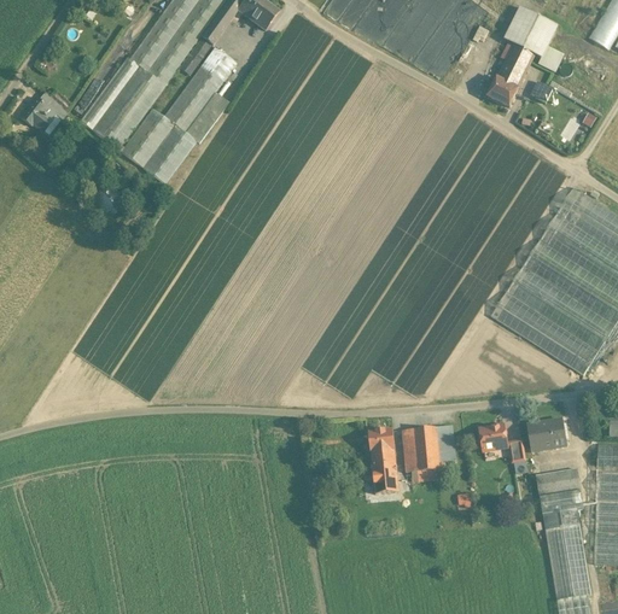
[(169,0),(128,58),(127,56),(80,121),(118,148),(121,145),(165,85),(164,85),(225,0),(169,0)]
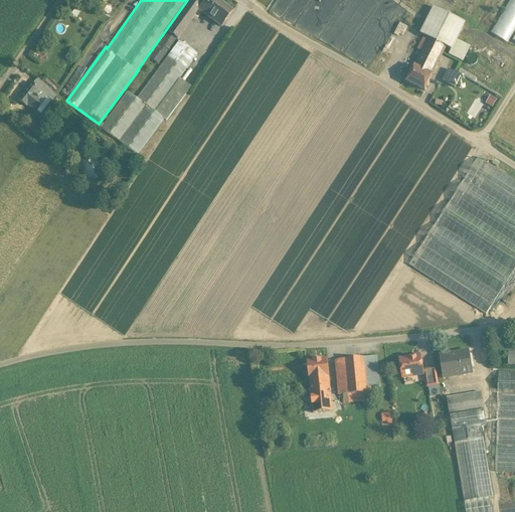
[(189,0),(168,30),(176,36),(177,36),(198,8),(197,7),(201,1),(199,0),(189,0)]
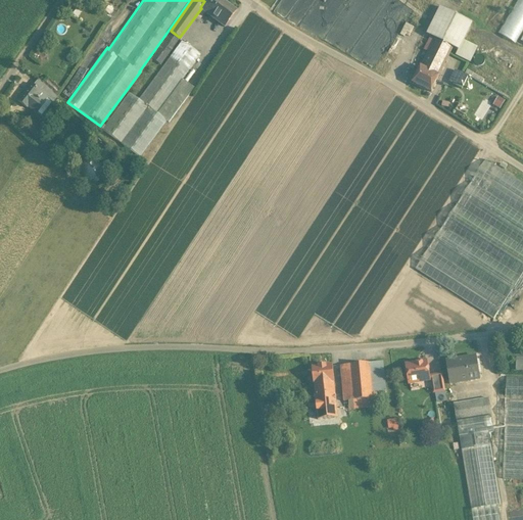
[(205,0),(204,1),(200,7),(201,8),(224,25),(235,9),(224,0),(205,0)]
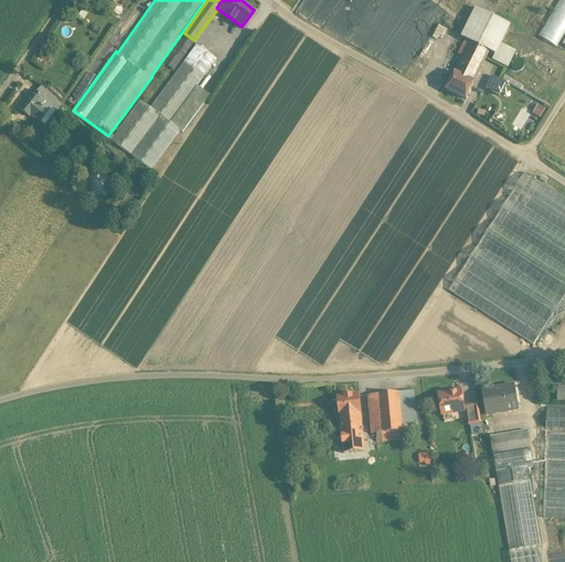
[(557,0),(540,34),(560,45),(564,35),(564,0),(557,0)]
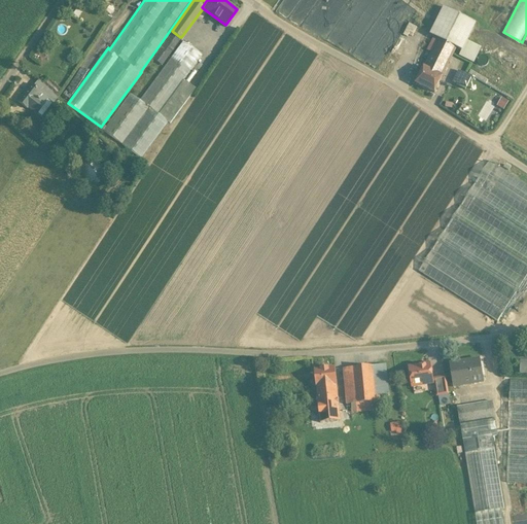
[(475,21),(445,6),(430,33),(440,37),(455,45),(461,48),(475,21)]
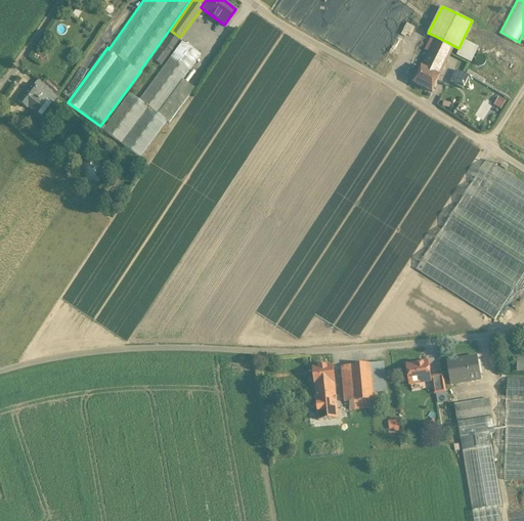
[(171,31),(151,56),(161,63),(179,37),(171,31)]
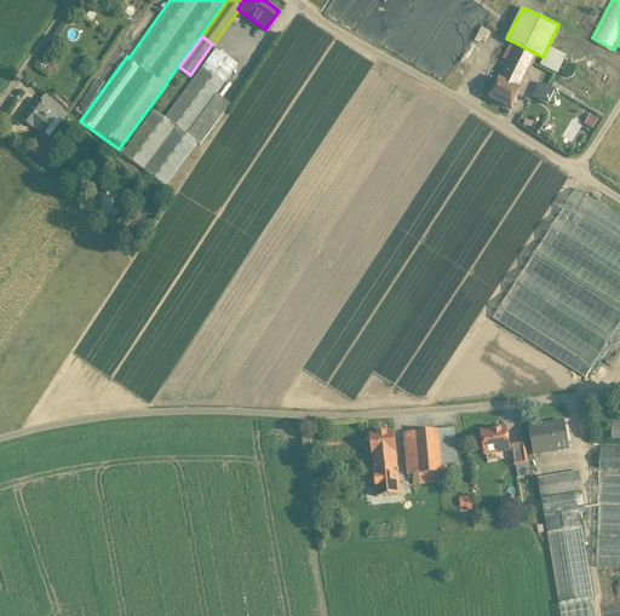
[(517,44),(500,78),(498,78),(489,96),(511,107),(520,88),(518,87),(535,53),(517,44)]
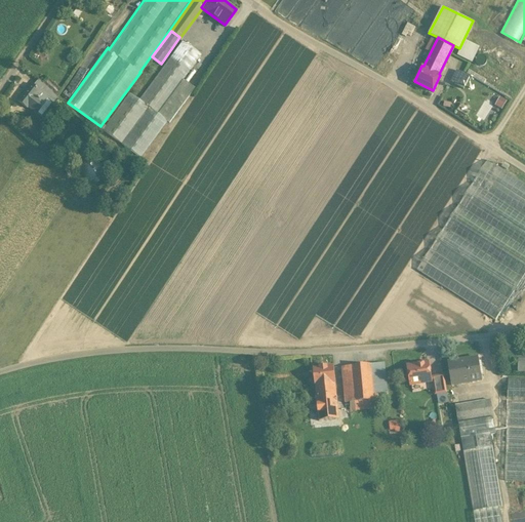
[(182,39),(138,98),(167,119),(169,121),(195,86),(183,78),(201,53),(182,39)]
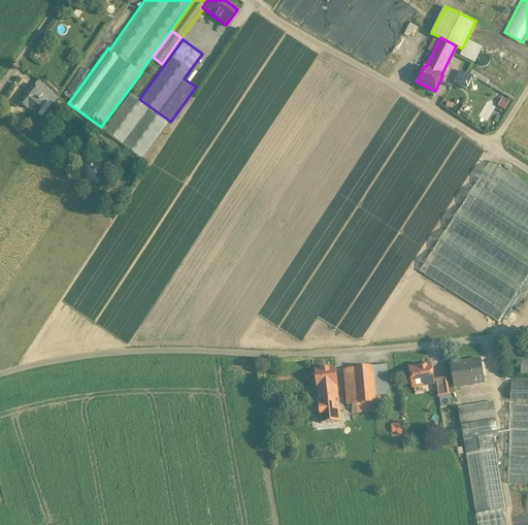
[(467,85),(472,73),(458,67),(454,78),(467,85)]
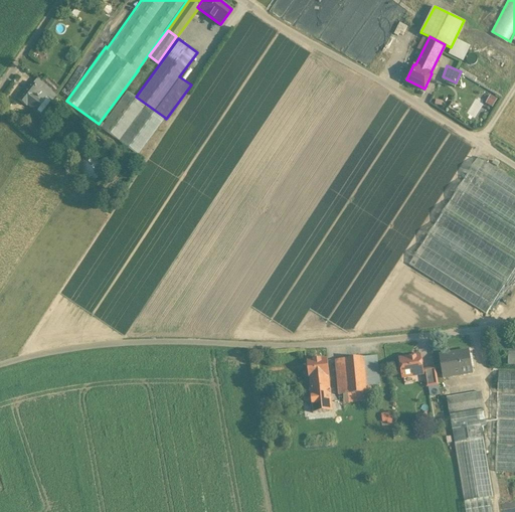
[(44,72),(39,77),(53,90),(58,84),(44,72)]
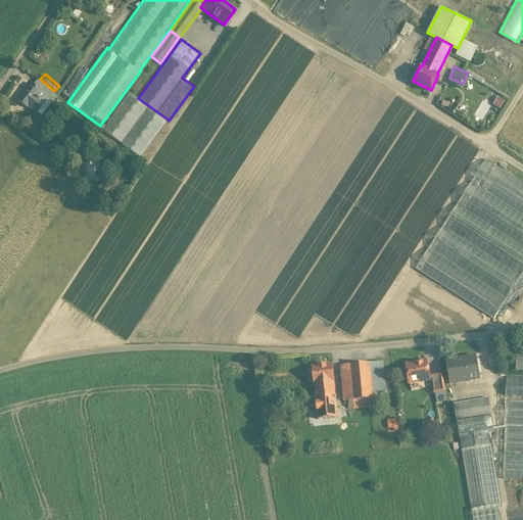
[(47,87),(38,78),(33,84),(39,89),(42,93),(47,87)]
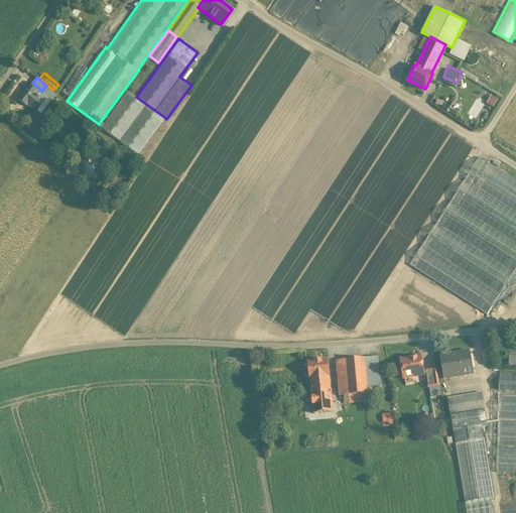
[(32,83),(29,81),(17,97),(25,104),(26,102),(38,88),(32,83)]
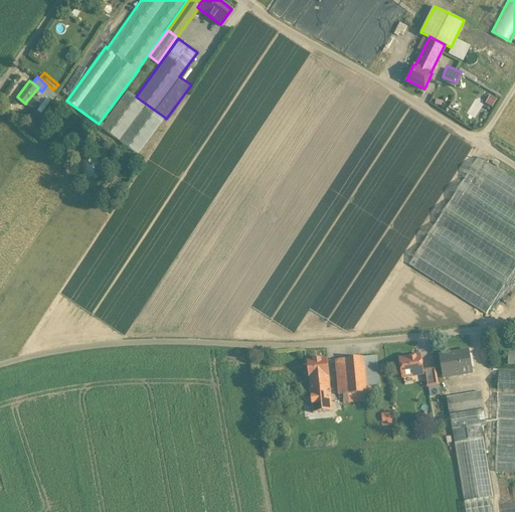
[(46,86),(41,92),(46,95),(52,101),(56,96),(46,86)]
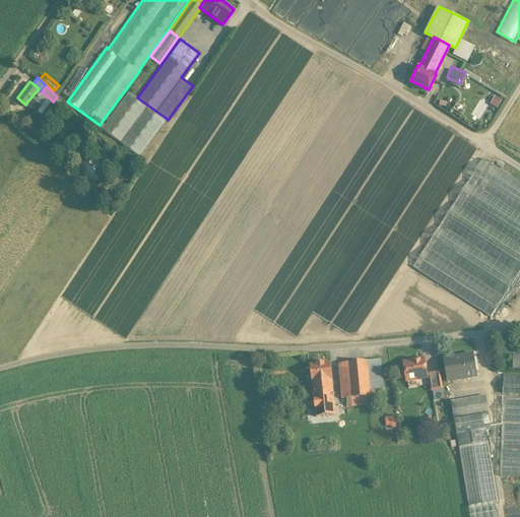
[(39,88),(26,103),(36,110),(47,95),(42,92),(39,88)]
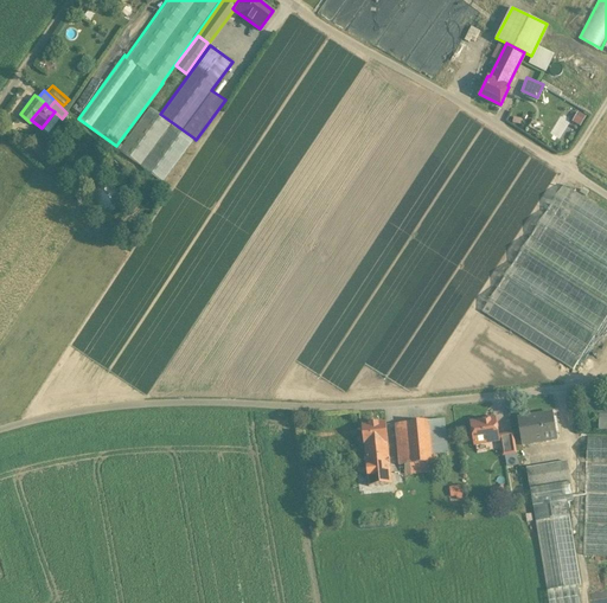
[(160,114),(149,106),(121,143),(119,142),(116,146),(161,179),(193,138),(160,114)]
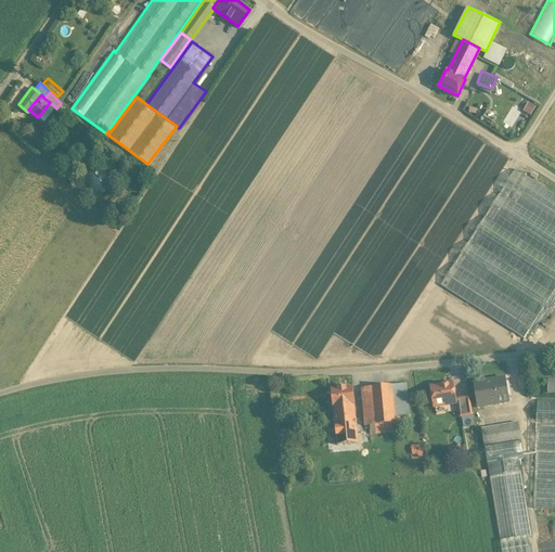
[(523,108),(530,112),(536,102),(527,99),(523,108)]
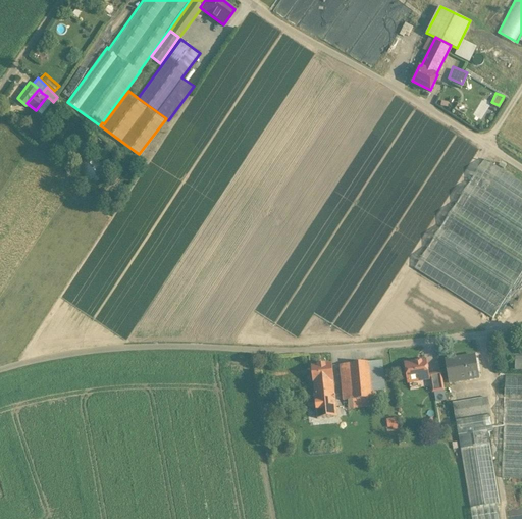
[(521,269),(521,180),(484,157),(427,246),(505,296),(521,269)]
